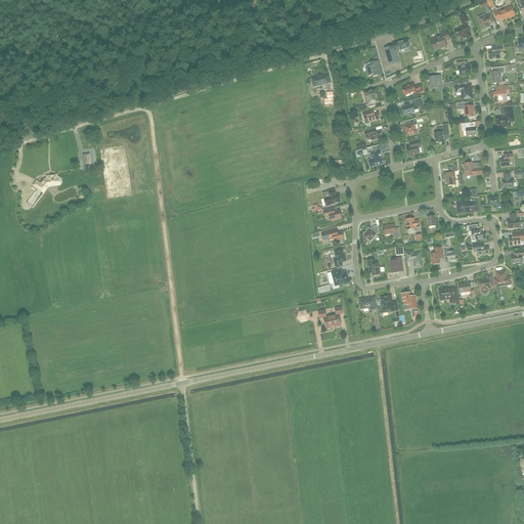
[(515,15),(512,9),(509,10),(508,8),(507,8),(504,9),(504,10),(499,12),(498,10),(494,12),(496,19),(501,17),(503,20),(510,17),(515,15)]
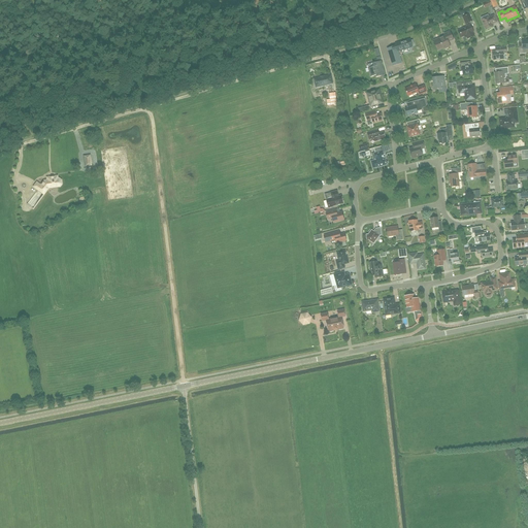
[(459,19),(463,17),(466,24),(467,27),(458,31),(461,37),(464,36),(466,35),(468,38),(474,36),(471,29),(472,28),(470,25),(469,23),(472,21),(469,13),(471,12),(470,9),(458,15),(459,19)]
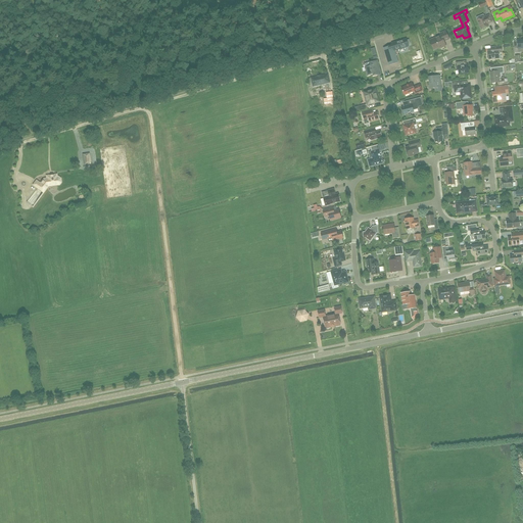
[(487,24),(492,21),(489,15),(485,17),(484,16),(477,19),(481,30),(488,27),(487,24)]
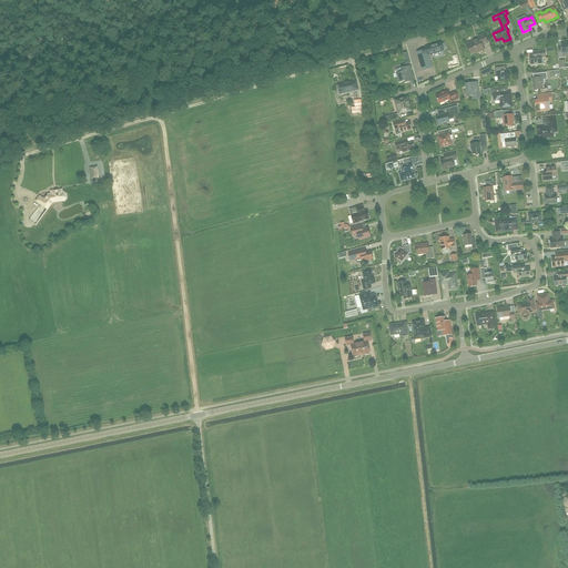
[(478,37),(479,38),(466,43),(472,54),(479,51),(480,52),(485,50),(483,46),(488,42),(484,33),(478,37)]
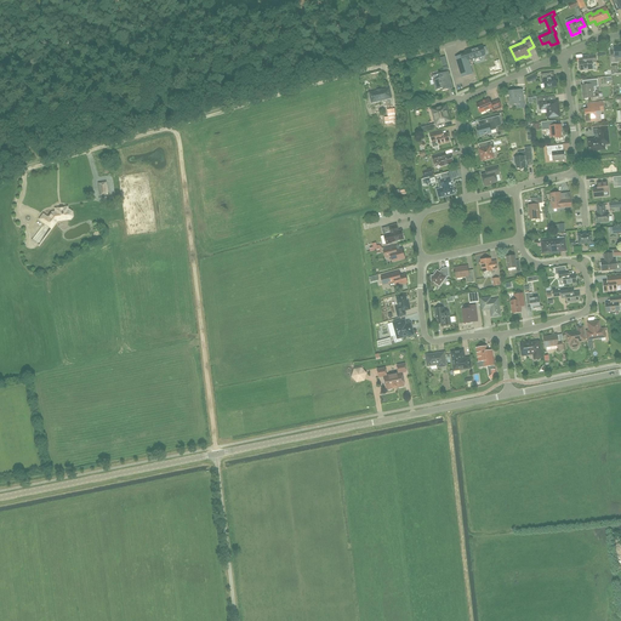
[(620,46),(615,47),(615,53),(610,55),(611,63),(619,62),(619,57),(620,57),(620,46)]
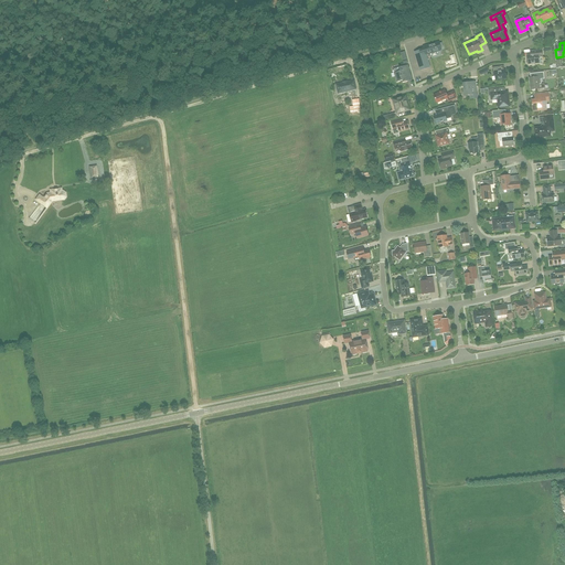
[(439,43),(426,46),(427,49),(415,52),(420,71),(430,67),(427,57),(430,56),(429,53),(441,50),(440,49),(444,48),(441,43),(439,43)]
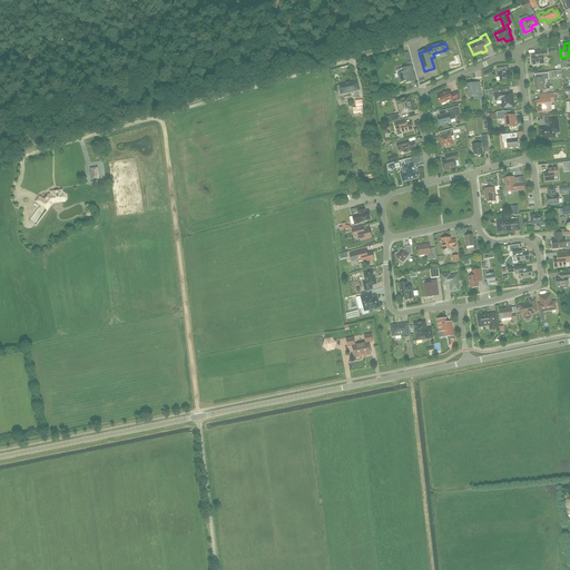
[(539,66),(541,64),(544,64),(543,60),(544,60),(546,59),(544,56),(547,56),(547,50),(537,51),(538,55),(537,56),(532,56),(533,65),(534,65),(537,66),(539,66)]
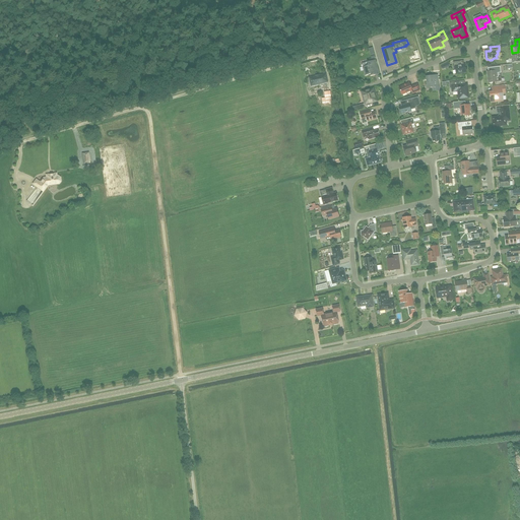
[(368,65),(363,67),(360,68),(361,71),(364,70),(366,75),(371,74),(371,76),(379,74),(375,60),(367,62),(368,65)]
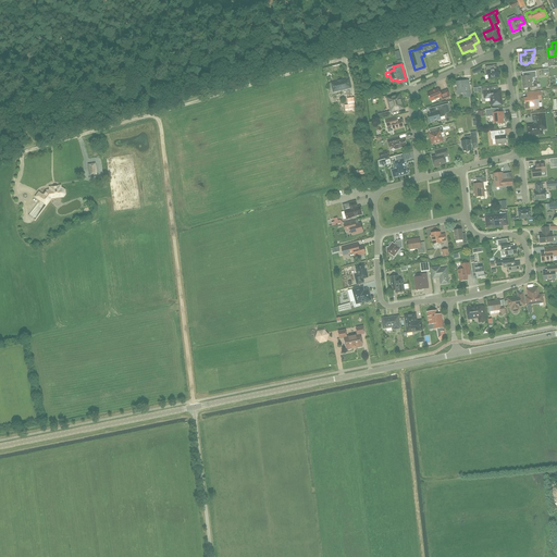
[(493,69),(493,65),(485,66),(486,74),(487,75),(489,75),(489,78),(499,77),(498,69),(494,70),(493,69)]
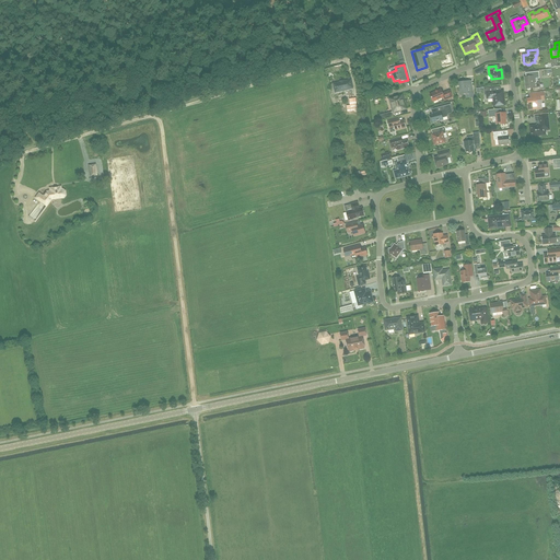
[(537,82),(536,79),(539,78),(539,71),(532,72),(532,77),(525,77),(526,89),(535,88),(534,84),(536,83),(537,82)]
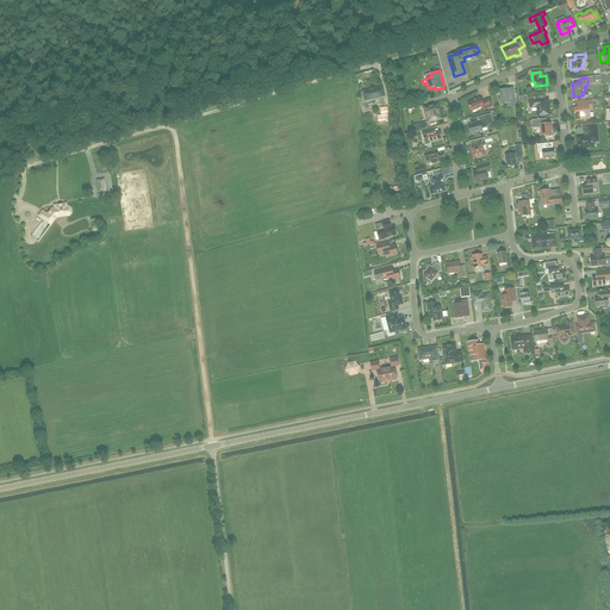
[(366,97),(385,91),(383,83),(375,85),(375,83),(362,87),(366,97)]
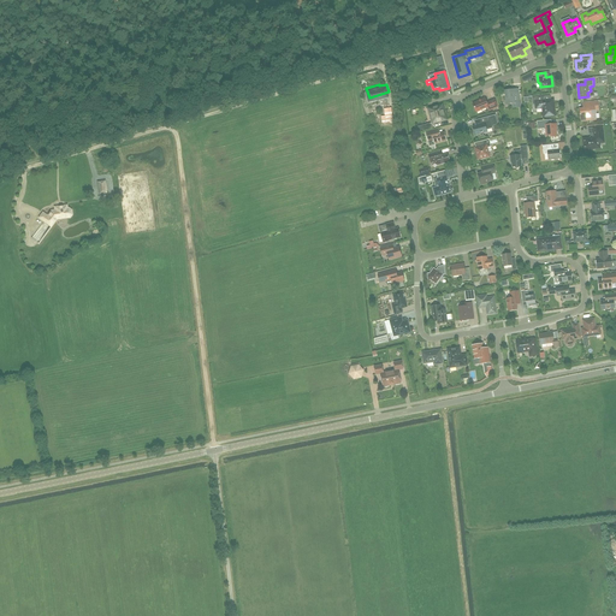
[(505,92),(507,104),(513,102),(514,107),(520,107),(519,90),(505,92)]
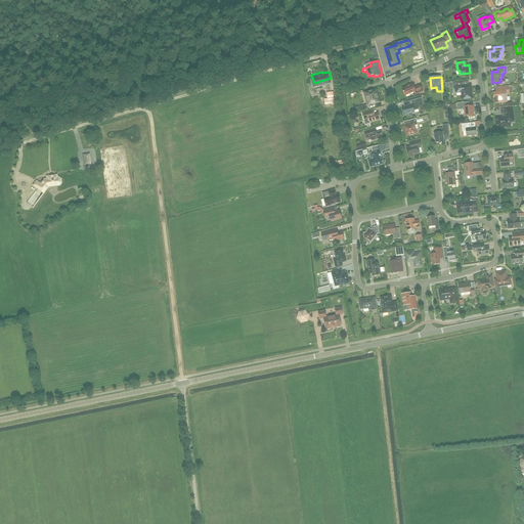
[(464,99),(472,98),(472,97),(471,86),(470,85),(464,86),(463,82),(453,83),(453,89),(455,89),(456,92),(462,91),(463,98),(464,99)]
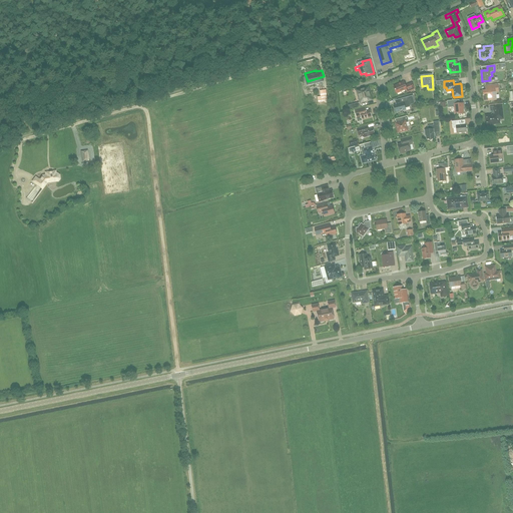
[(394,86),(397,93),(407,89),(408,92),(415,89),(412,82),(405,85),(404,81),(394,86)]
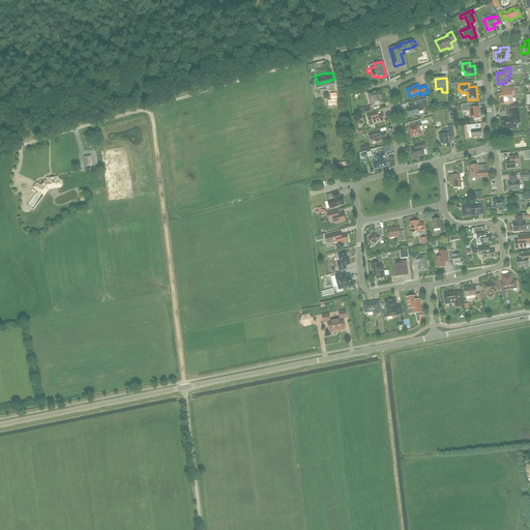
[(509,104),(512,102),(512,95),(516,95),(514,88),(506,88),(507,93),(506,93),(499,94),(500,102),(501,102),(501,104),(503,104),(504,102),(508,101),(509,104)]
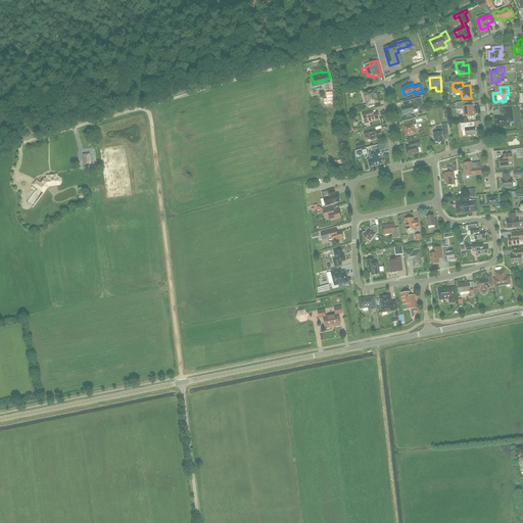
[(375,89),(364,92),(367,104),(379,101),(375,89)]
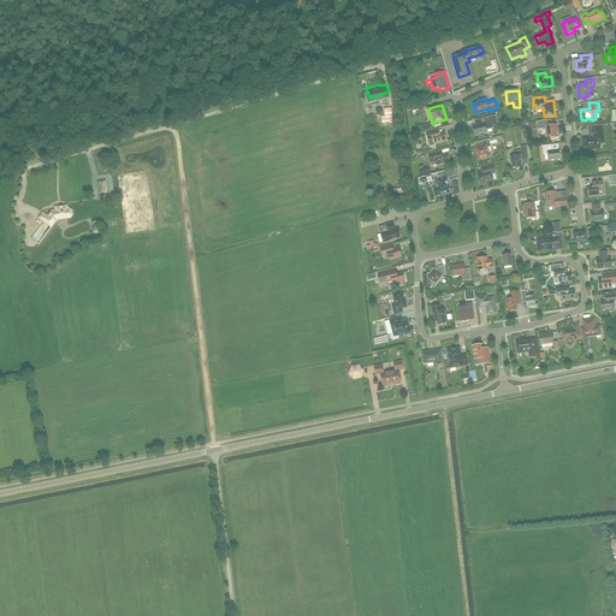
[(383,124),(394,123),(391,108),(384,108),(385,116),(381,117),(383,124)]
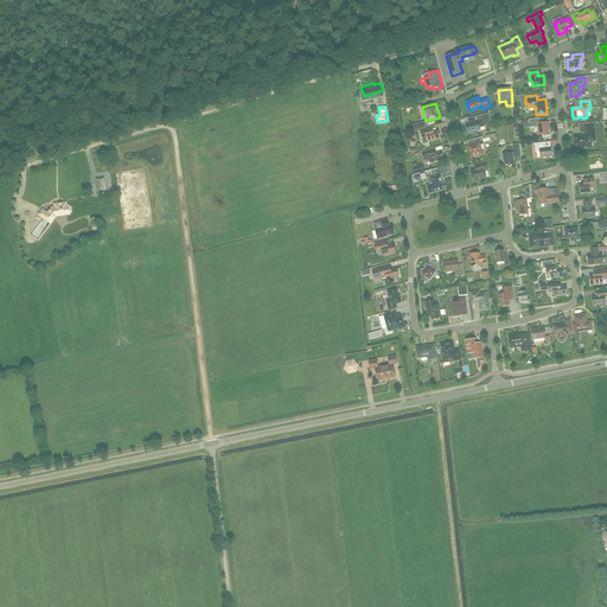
[(468,133),(473,132),(475,134),(477,131),(480,131),(480,128),(480,127),(481,127),(485,126),(486,123),(490,122),(491,120),(489,113),(473,117),(474,122),(466,125),(468,133)]
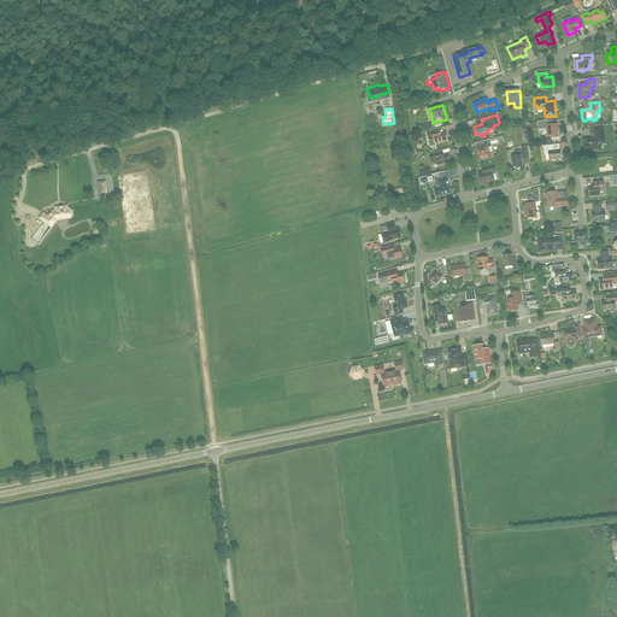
[(558,124),(547,125),(546,121),(538,122),(539,130),(545,129),(547,131),(547,136),(552,136),(552,137),(558,136),(557,129),(558,129),(558,124)]
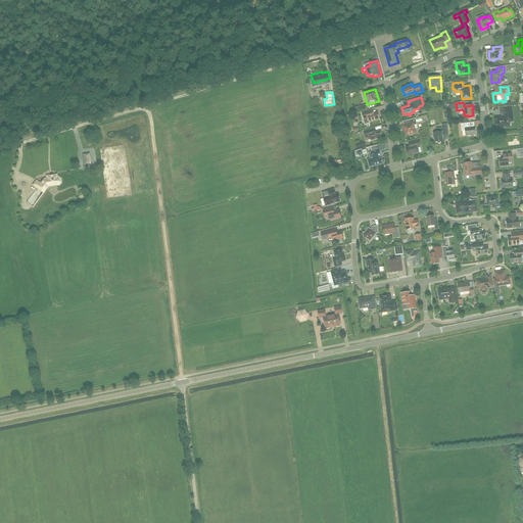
[(512,108),(504,109),(505,113),(504,113),(503,114),(503,115),(502,117),(495,119),(496,127),(509,126),(508,122),(513,121),(512,108)]
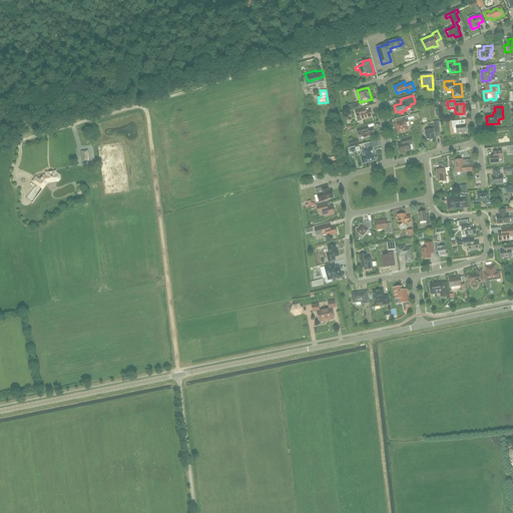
[(366,111),(366,108),(355,110),(357,117),(362,116),(362,119),(372,117),(370,110),(366,111)]
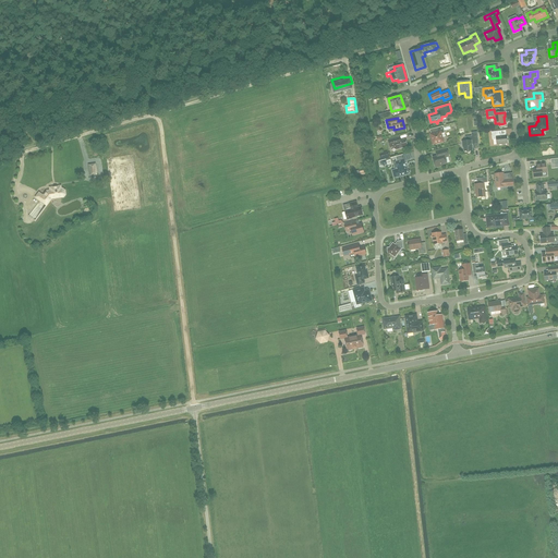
[(432,137),(434,145),(444,142),(441,134),(445,133),(444,126),(436,128),(437,132),(431,134),(432,138),(432,137)]
